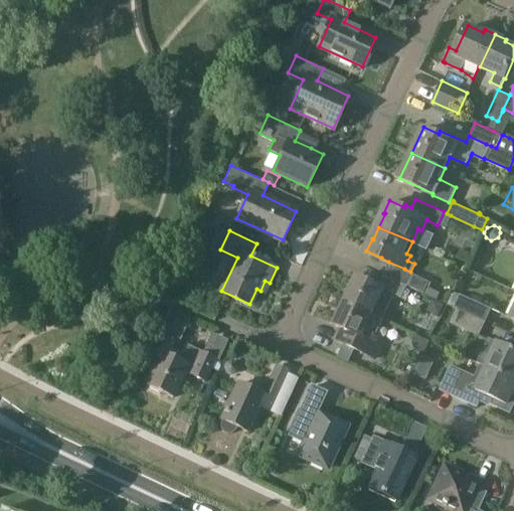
[(351,288),(346,300),(381,316),(384,317),(395,293),(401,296),(407,284),(405,283),(383,273),(379,282),(372,279),(371,282),(355,274),(349,287),(351,288)]
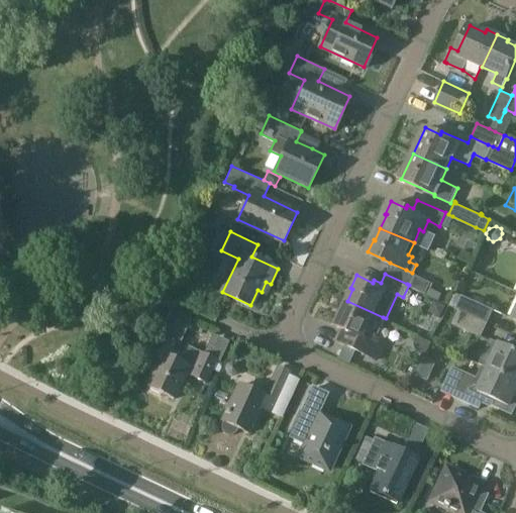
[(409,285),(425,293),(428,286),(431,282),(414,274),(409,285)]
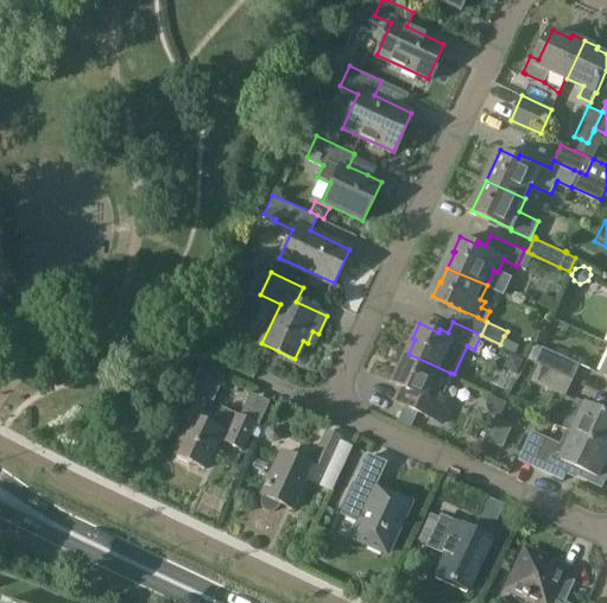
[(504,336),(500,344),(516,351),(517,350),(519,343),(504,336)]
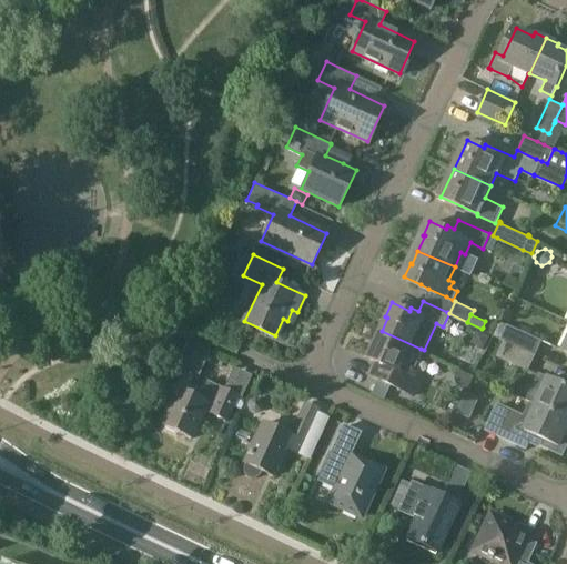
[(507,323),(502,338),(505,339),(535,353),(542,339),(507,323)]
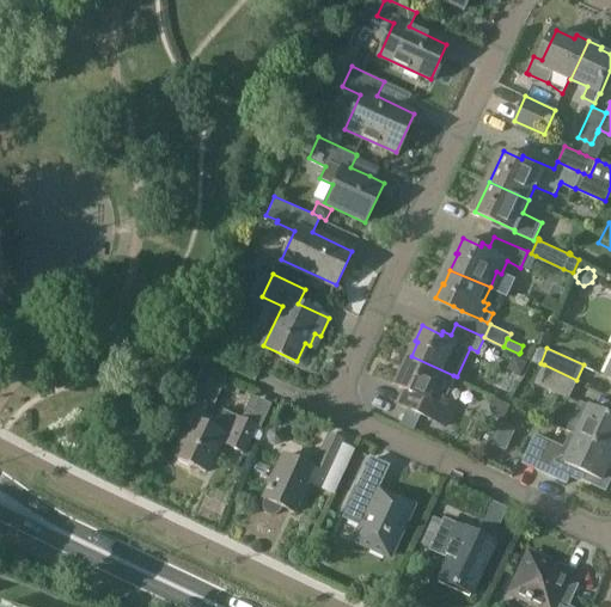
[(515,354),(511,361),(514,371),(523,374),(529,360),(515,354)]
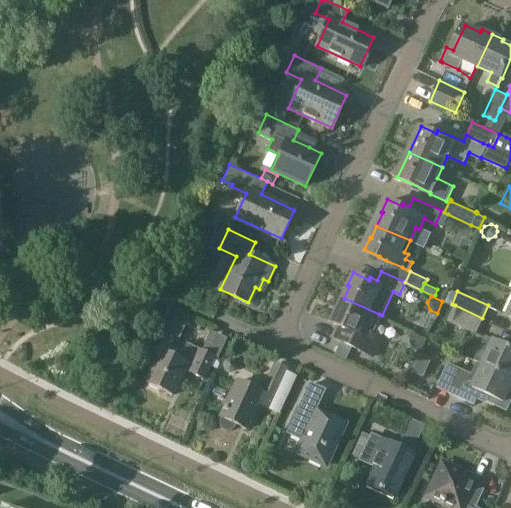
[(379,314),(344,298),(339,309),(336,308),(331,320),(337,323),(331,338),(374,358),(384,338),(373,333),(370,339),(360,336),(361,334),(368,320),(374,323),(379,314)]
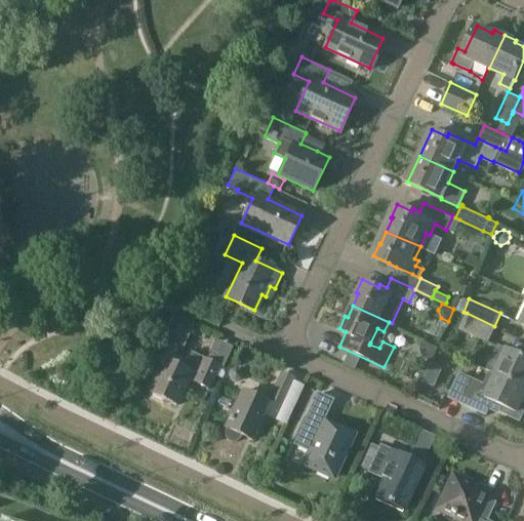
[(467,313),(458,328),(488,342),(494,326),(467,313)]
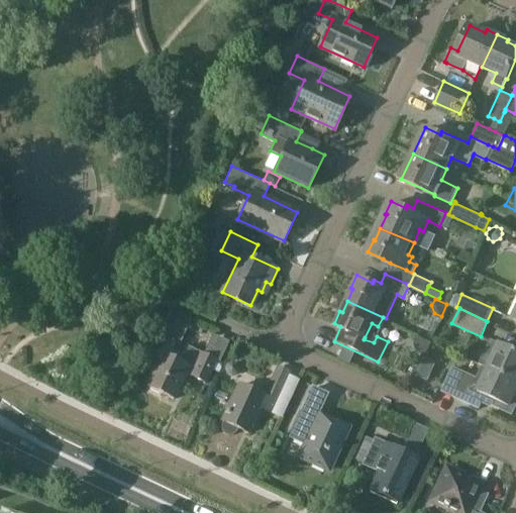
[(170,310),(165,321),(185,330),(190,320),(170,310)]
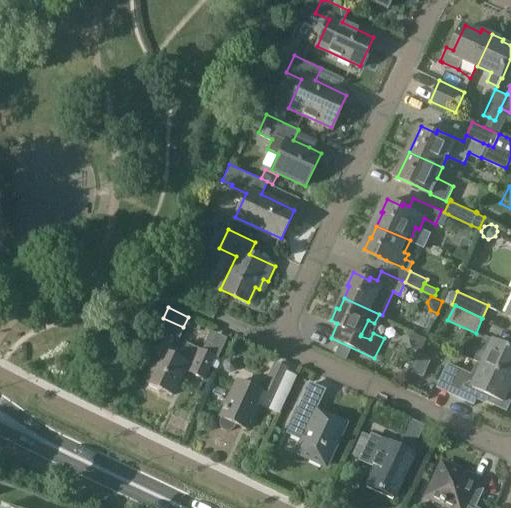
[(414,331),(410,339),(414,347),(417,349),(421,350),(427,337),(414,331)]
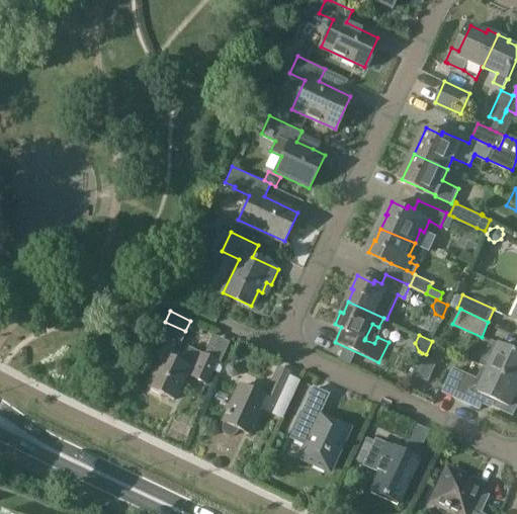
[(516,351),(493,340),(482,364),(484,365),(516,380),(516,351)]
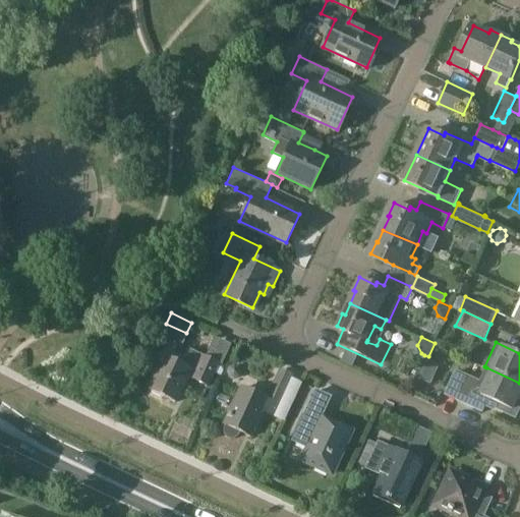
[(191,349),(184,365),(164,355),(149,388),(176,400),(191,368),(196,371),(194,377),(209,384),(219,361),(191,349)]
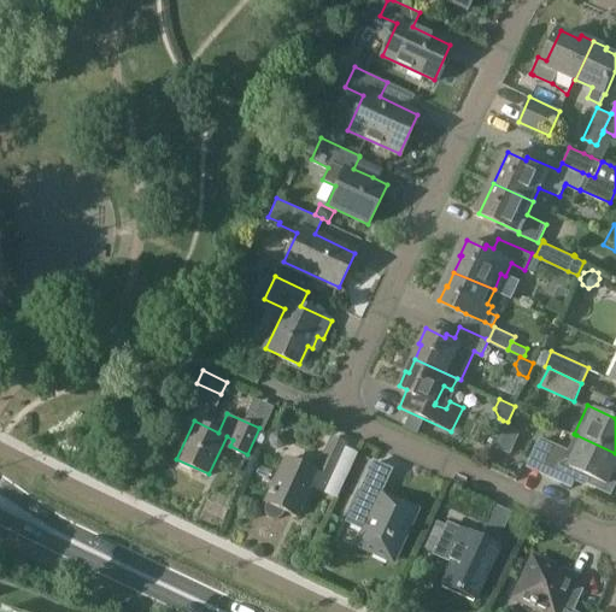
[(303,419),(298,429),(310,435),(314,425),(303,419)]
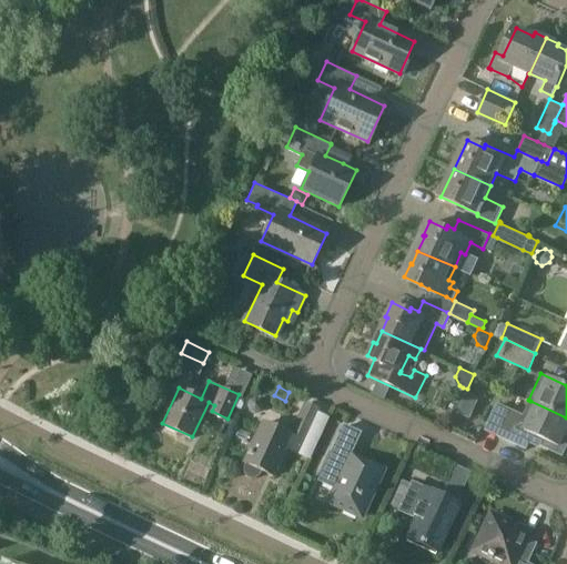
[(250,398),(247,403),(249,409),(254,411),(261,409),(263,403),(261,398),(255,395),(250,398)]
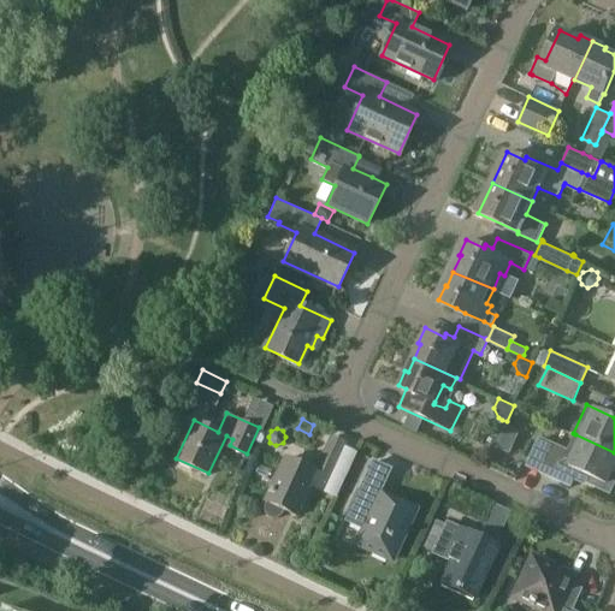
[(283,454),(262,500),(265,502),(264,504),(265,510),(267,515),(272,517),(278,516),(282,512),(283,510),(297,516),(312,485),(324,490),(347,440),(330,432),(314,467),(283,454)]
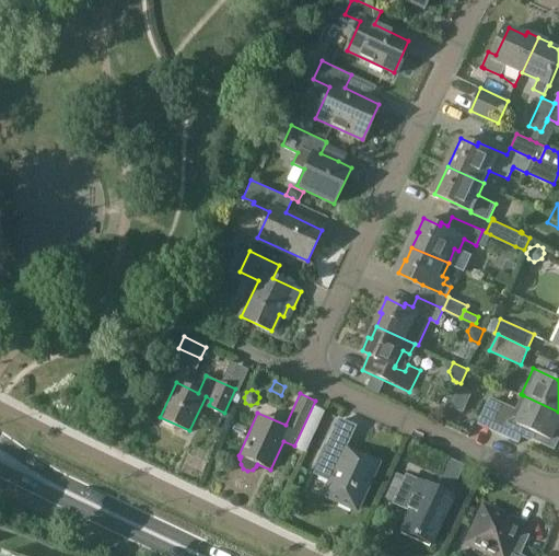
[(491,396),(479,423),(520,441),(523,433),(533,439),(536,431),(552,439),(558,425),(558,412),(523,395),(516,408),(491,396)]
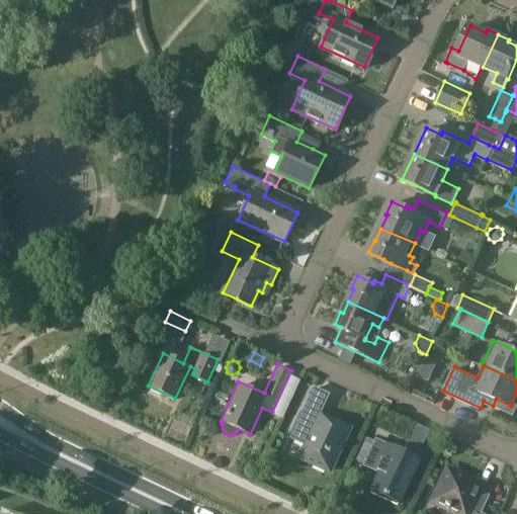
[(291,389),(273,427),(283,432),(302,394),(291,389)]
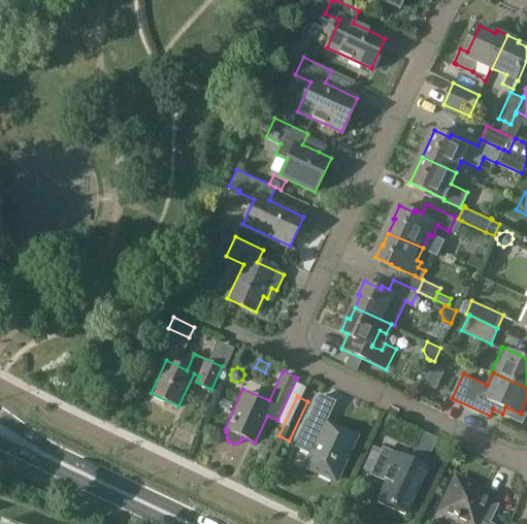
[(338,429),(311,418),(299,445),(315,453),(308,465),(336,479),(356,435),(339,427),(338,429)]
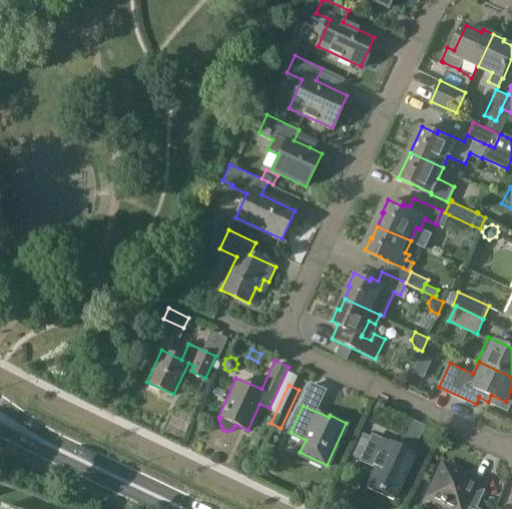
[(372,435),(370,438),(361,459),(377,466),(369,484),(380,489),(380,490),(385,492),(385,490),(395,495),(394,497),(396,497),(415,455),(412,453),(416,444),(403,438),(399,449),(388,444),(389,443),(372,435)]
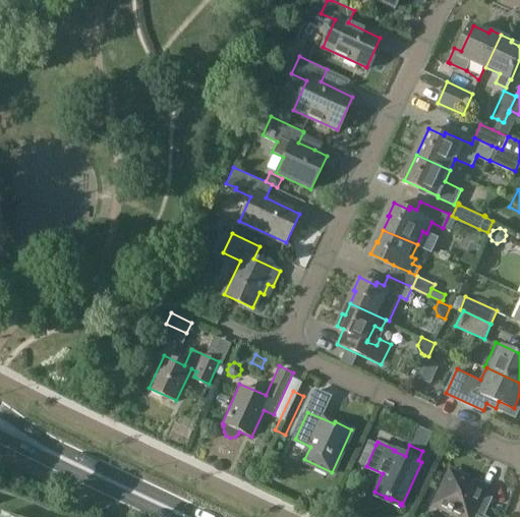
[(493,496),(479,491),(482,483),(450,468),(442,484),(444,485),(437,503),(447,508),(446,510),(462,516),(488,516),(484,515),(493,496)]
